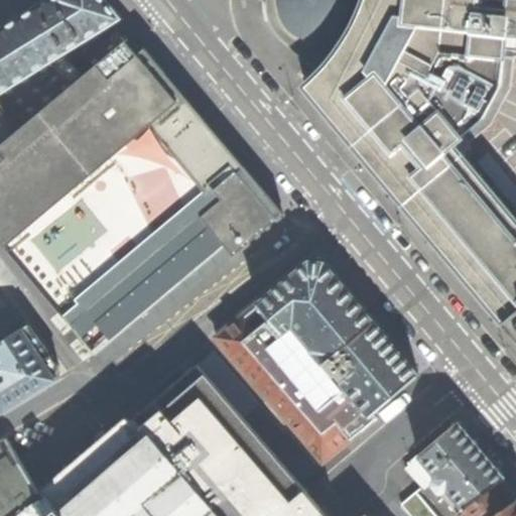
[(0,90),(48,60),(65,50),(119,16),(105,0),(45,0),(0,28),(0,90)]
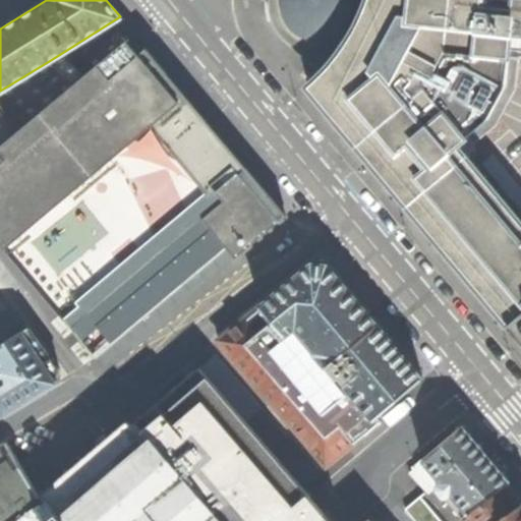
[(520,0),(275,0),(275,4),(277,21),(285,34),(315,60),(315,61),(327,70),(309,87),(388,179),(509,324),(508,325),(520,340),(520,0)]
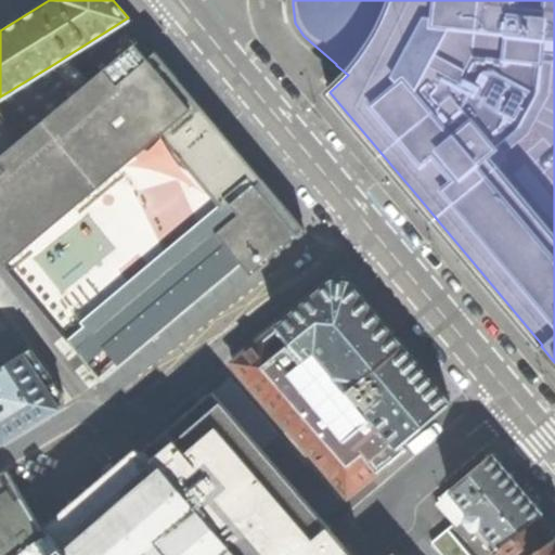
[(137,41),(90,80),(75,92),(13,144),(0,154),(0,258),(103,381),(202,298),(242,266),(252,275),(256,271),(305,230),(268,185),(160,57),(154,51),(149,56),(137,41)]
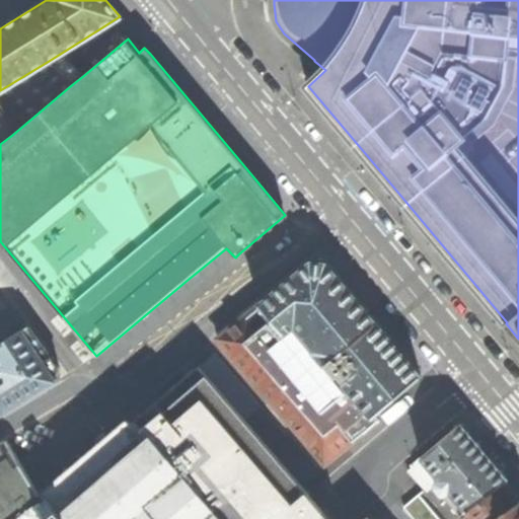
[(84,75),(65,51),(49,61),(70,86),(84,75)]
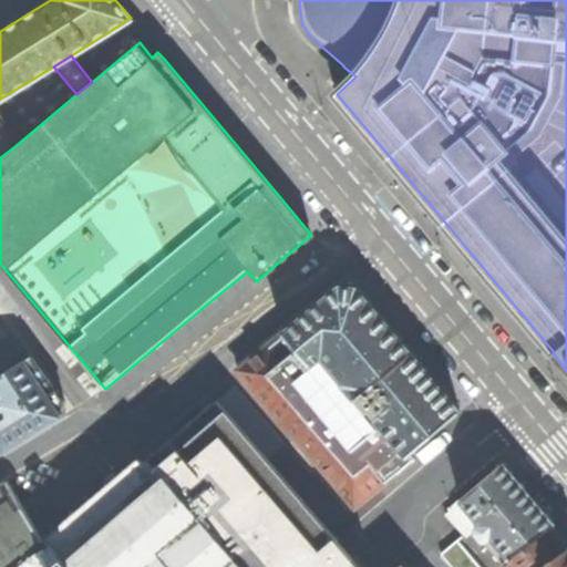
[(0,157),(13,147),(0,129),(0,157)]
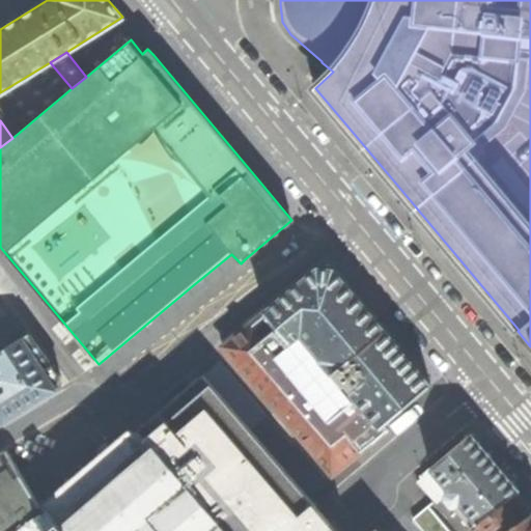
[(384,328),(334,268),(318,267),(223,346),(333,474),(372,441),(373,441),(385,430),(381,425),(430,384),(384,328)]
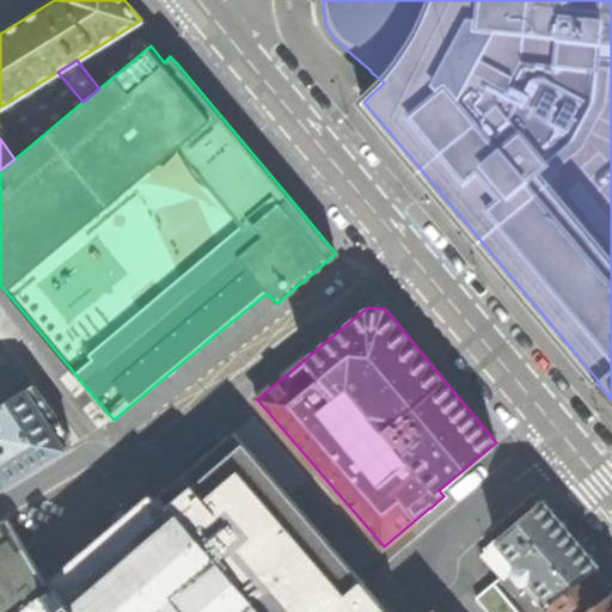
[(71,434),(35,385),(0,405),(0,429),(4,436),(0,439),(0,489),(43,464),(68,450),(71,434)]
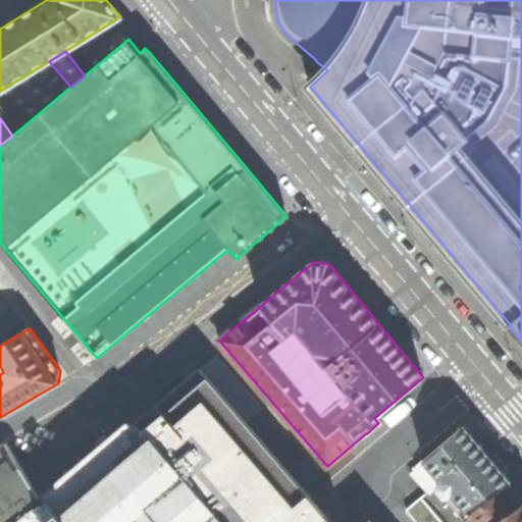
[(248,415),(259,406),(216,354),(206,362),(248,415)]
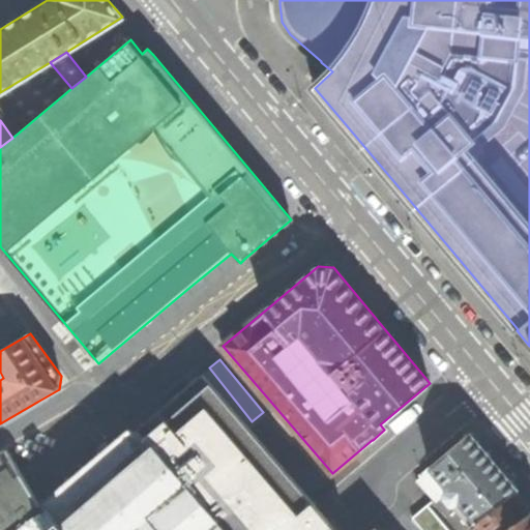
[(0,529),(339,529),(327,517),(203,373),(135,432),(131,428),(40,502),(8,449),(0,453),(0,529)]
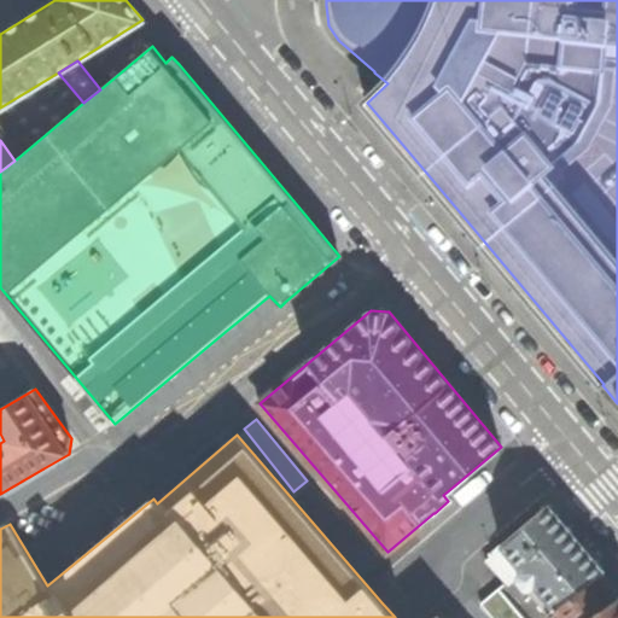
[(605,571),(578,538),(549,505),(484,559),(505,582),(507,583),(517,575),(519,575),(518,579),(525,588),(531,588),(535,584),(536,586),(528,592),(529,594),(546,613),(605,571)]
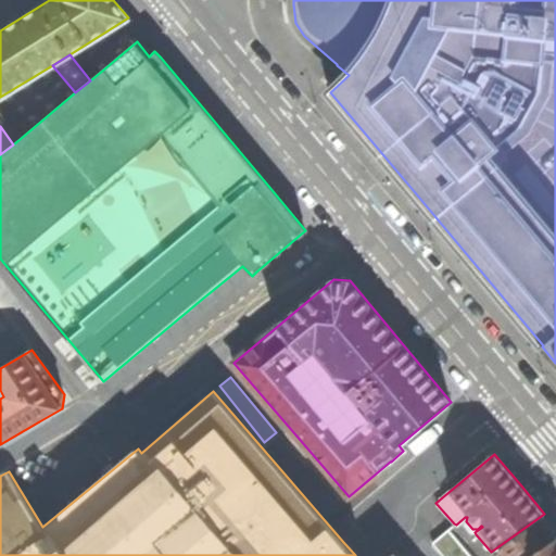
[(528,555),(529,555),(555,538),(555,527),(552,522),(544,514),(491,552),(495,555),(528,555)]
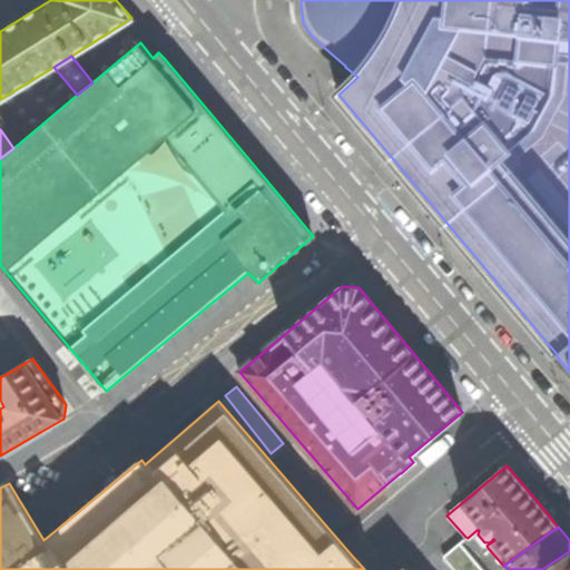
[(480,554),(488,548),(487,546),(494,540),(493,539),(490,542),(484,542),(478,534),(479,530),(477,530),(468,538),(465,537),(480,554)]
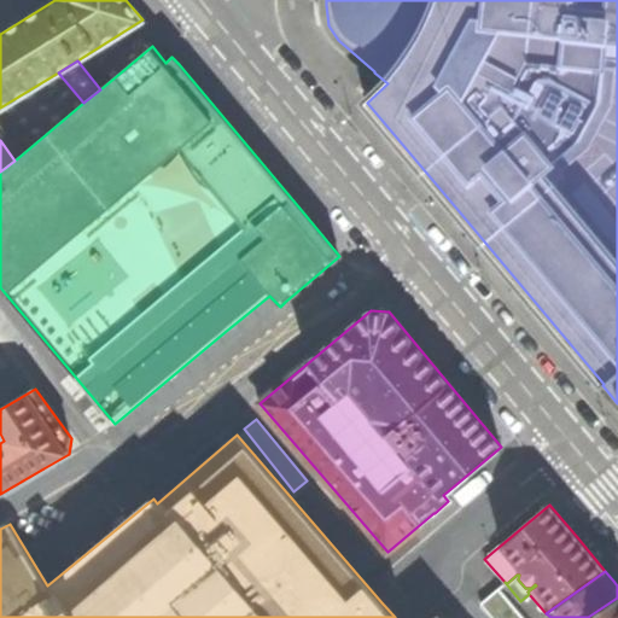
[(523,617),(499,589),(482,604),(493,617),(523,617)]
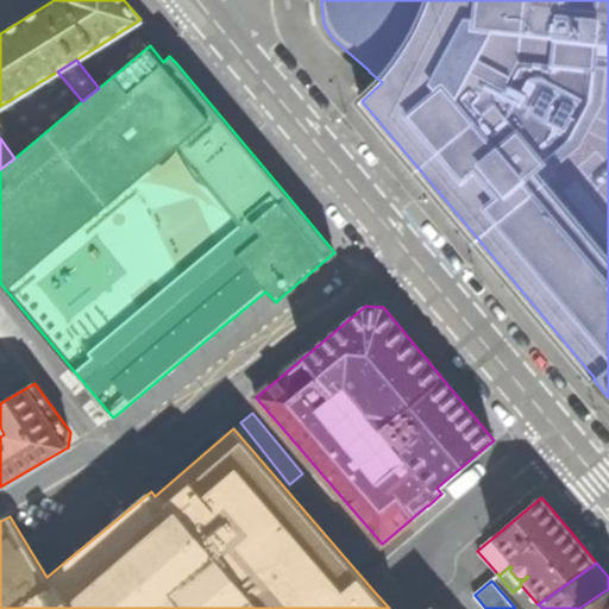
[(608,608),(608,589),(579,608),(578,608),(608,608)]
